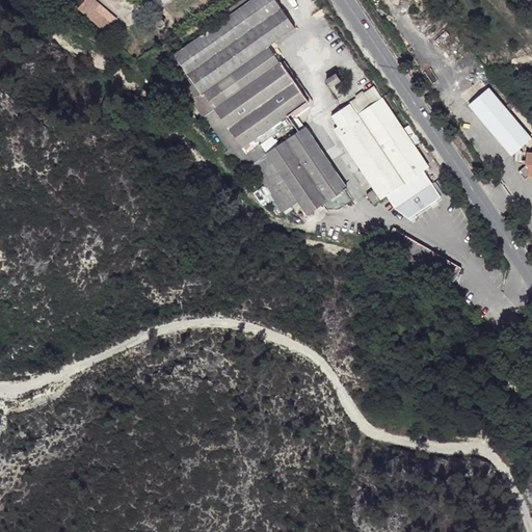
[(251,0),(232,14),(175,53),(203,91),(269,46),(296,27),(276,0),(251,0)]
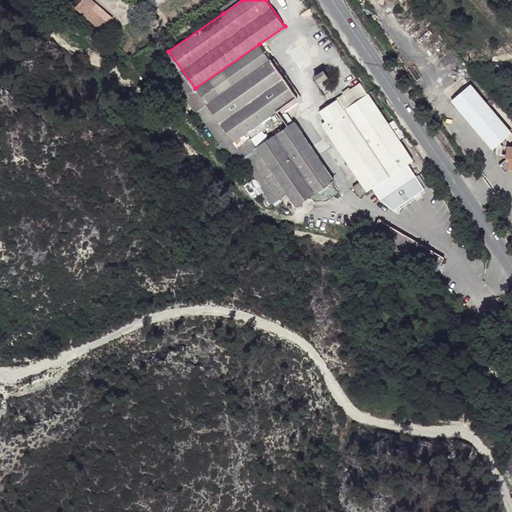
[(232,0),(220,9),(223,13),(242,0),(232,0)]
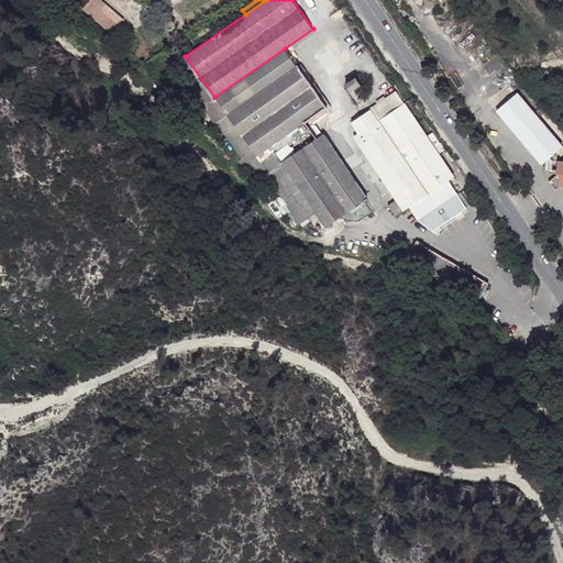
[(100,7),(91,15),(112,33),(121,23),(100,7)]
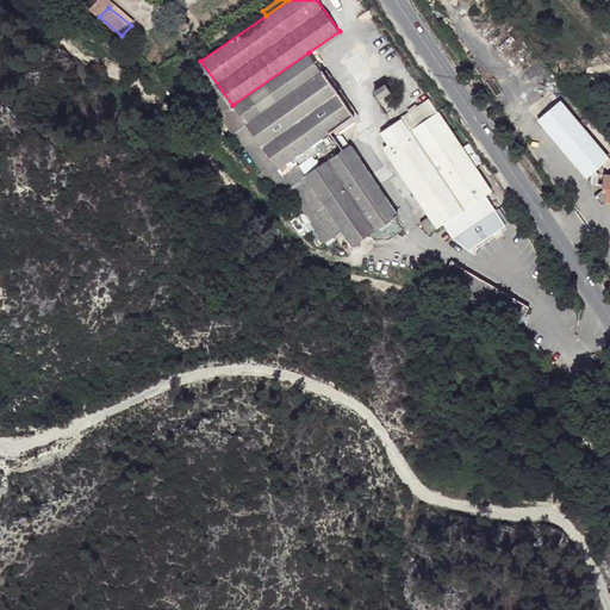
[(142,10),(137,14),(147,26),(151,23),(142,10)]
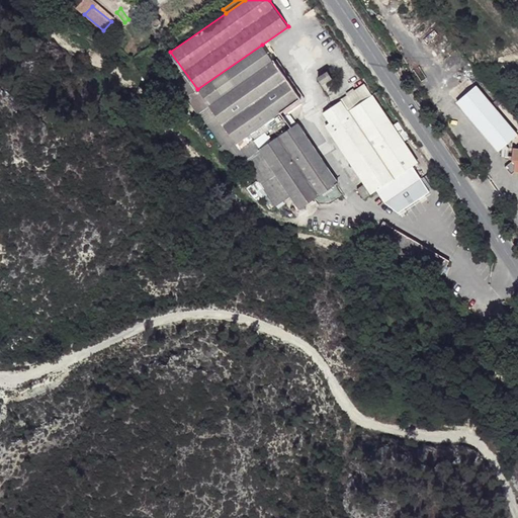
[(160,25),(161,23),(161,21),(161,18),(160,17),(158,15),(156,15),(153,15),(151,17),(150,18),(150,21),(150,23),(151,25),(153,26),(155,26),(158,26),(160,25)]
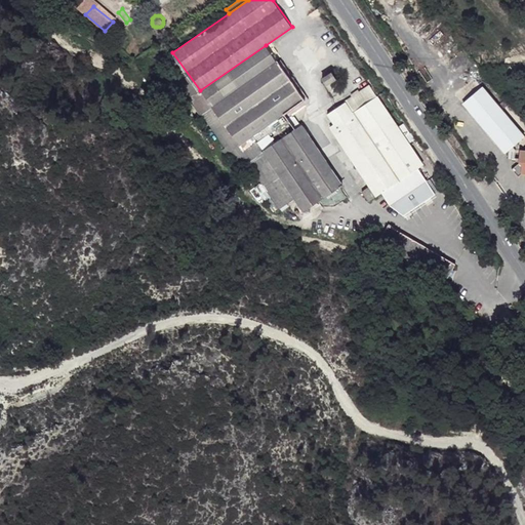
[(200,90),(191,97),(205,112),(212,107),(277,62),(266,45),(200,90)]
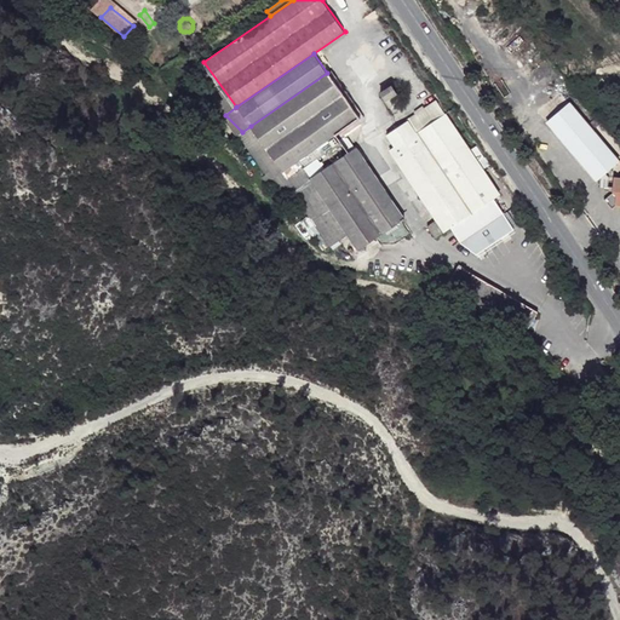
[(204,62),(190,70),(222,116),(225,115),(236,107),(204,62)]
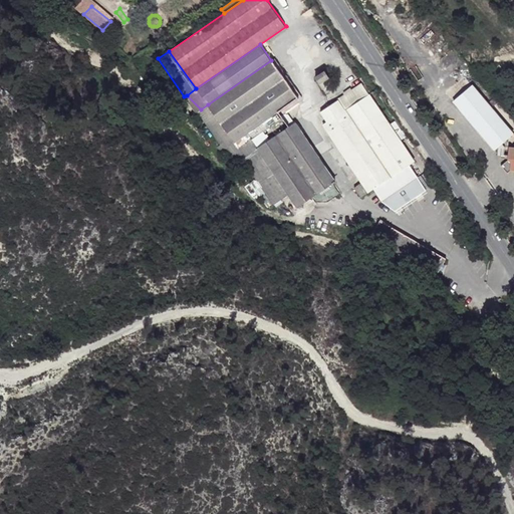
[(271,60),(208,104),(233,142),(273,113),(282,108),(277,101),(292,91),(271,60)]
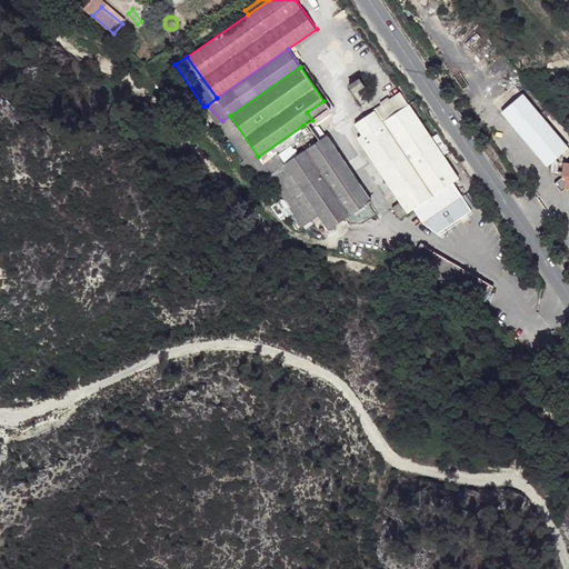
[(360,77),(349,85),(360,99),(370,91),(360,77)]
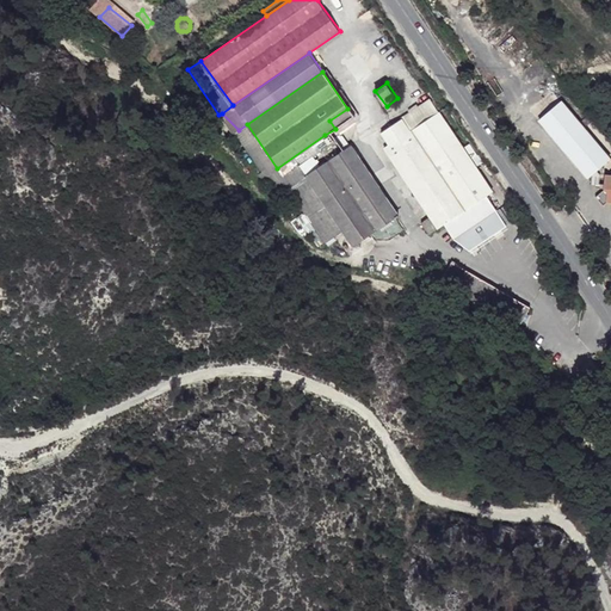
[(430,98),(402,117),(411,129),(438,110),(430,98)]
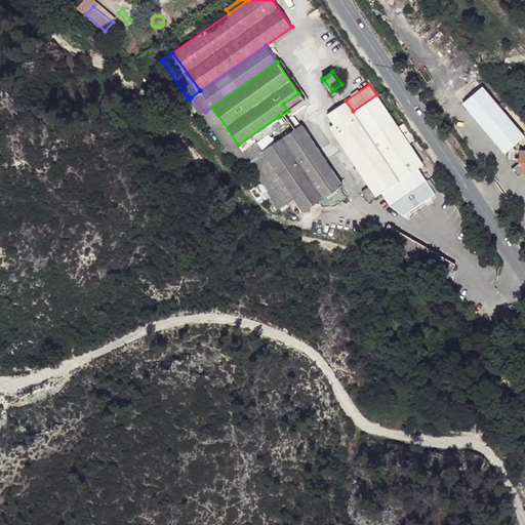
[(462,104),(471,114),(490,97),(482,87),(462,104)]
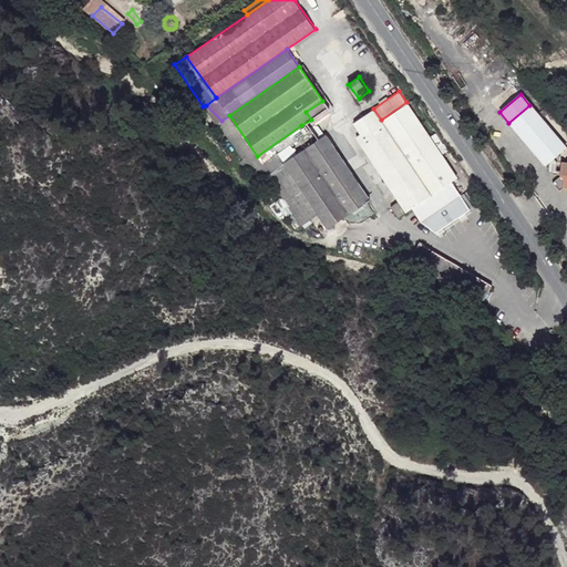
[(322,101),(306,112),(311,120),(328,107),(322,101)]
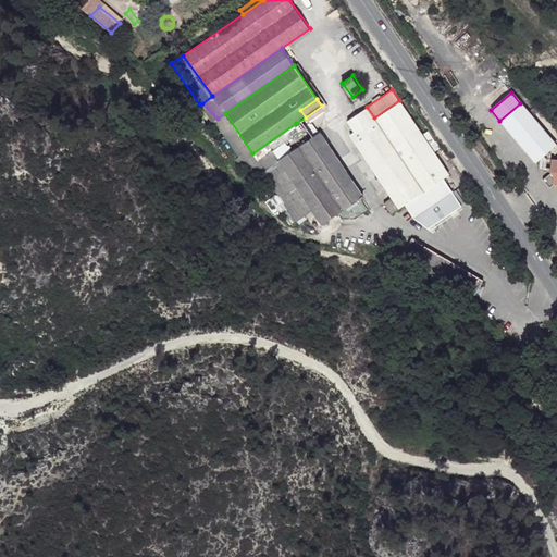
[(367,107),(348,119),(355,130),(350,133),(393,195),(399,206),(405,203),(443,177),(449,173),(399,100),(374,118),(367,107)]
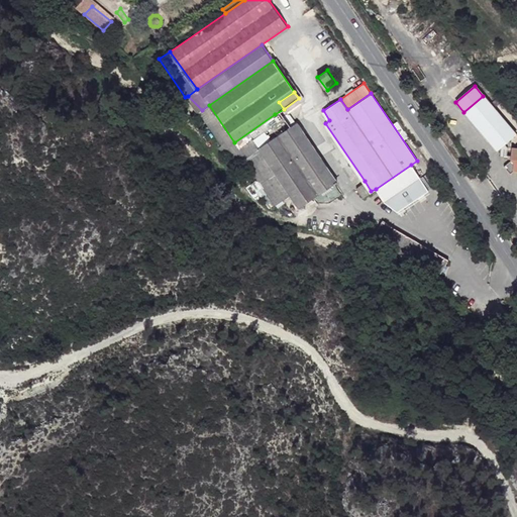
[(483,96),(463,112),(496,150),(499,148),(502,145),(511,138),(516,134),(483,96)]
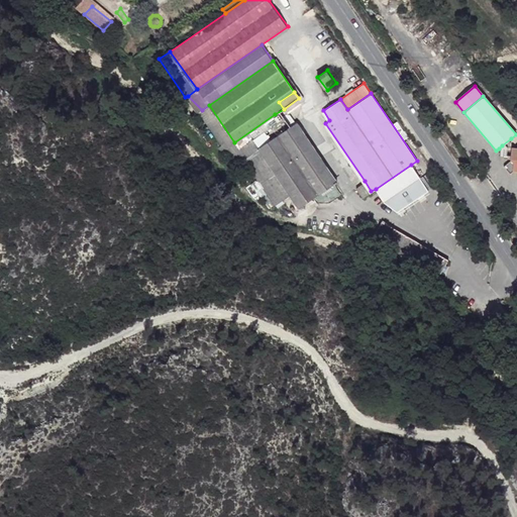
[(209,105),(202,110),(236,161),(242,157),(244,156),(240,148),(280,121),(275,114),(234,142),(209,105)]
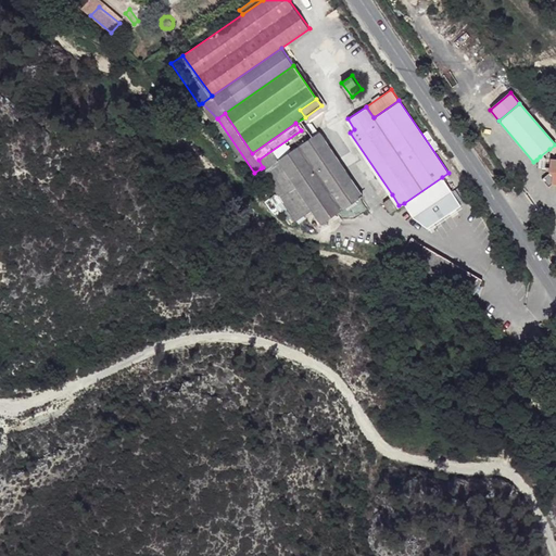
[(319,129),(315,133),(358,197),(363,194),(319,129)]
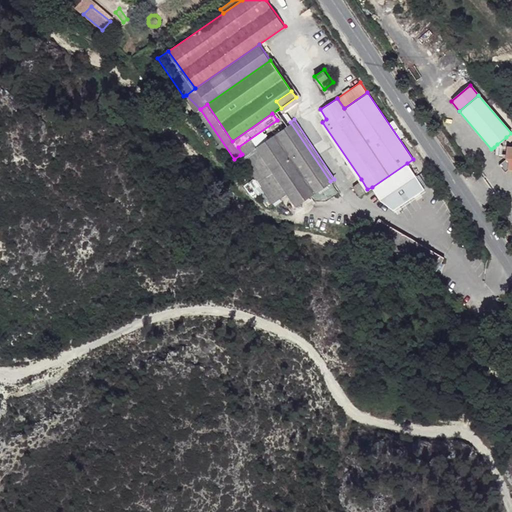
[(290,122),(256,145),(286,191),(295,204),(330,181),(290,122)]
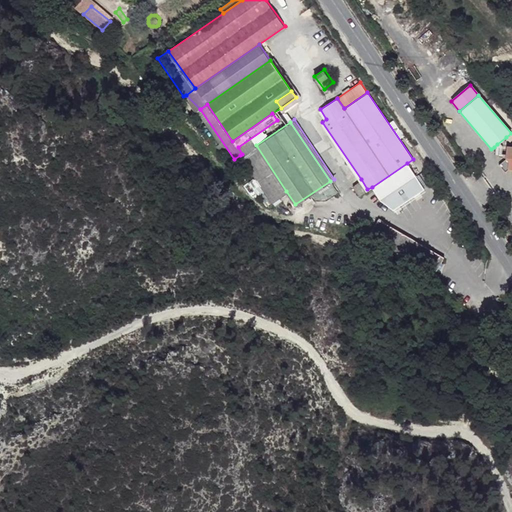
[(497,144),(494,147),(498,148),(496,156),(501,157),(503,145),(497,144)]
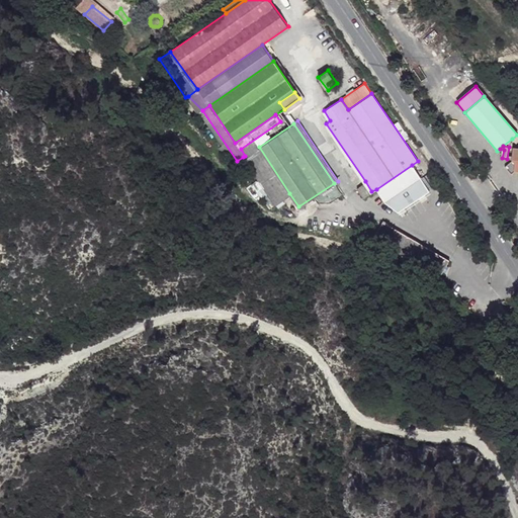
[(245,156),(243,157),(275,202),(289,193),(259,147),(245,156)]
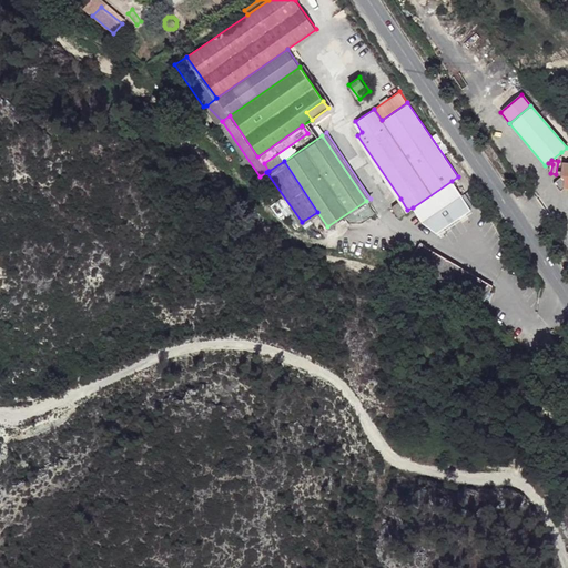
[(560,176),(553,183),(559,193),(567,184),(567,162),(563,162),(559,174),(560,176)]
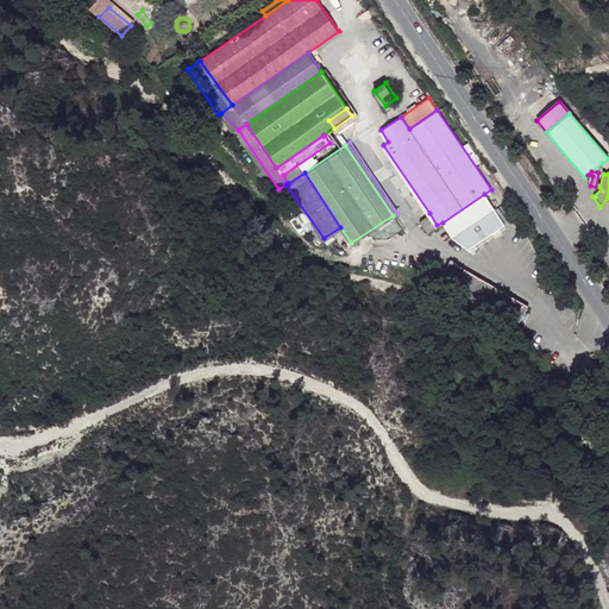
[(484,194),(443,223),(452,237),(495,208),(484,194)]
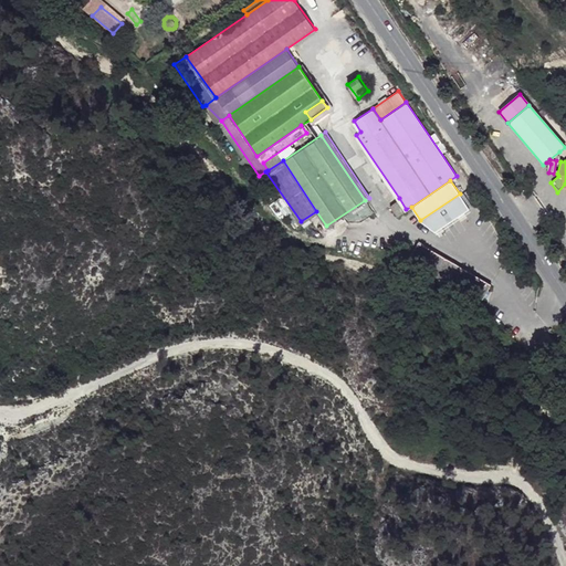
[(460,194),(420,220),(435,231),(469,208),(460,194)]
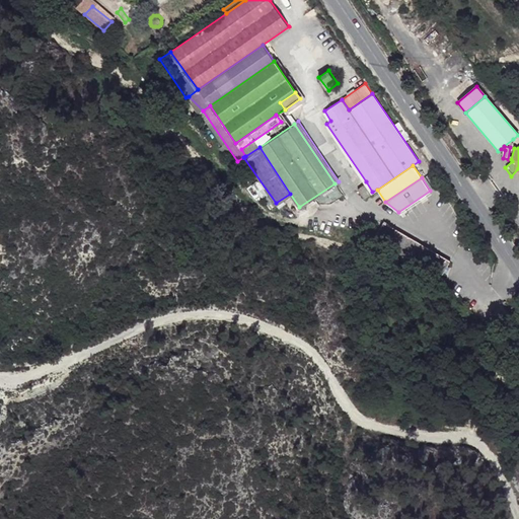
[(366,181),(357,188),(365,198),(372,192),(366,181)]
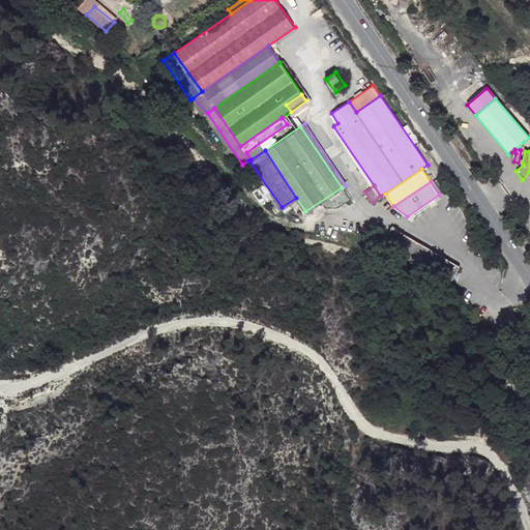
[(391,226),(383,241),(392,247),(432,271),(449,260),(391,226)]
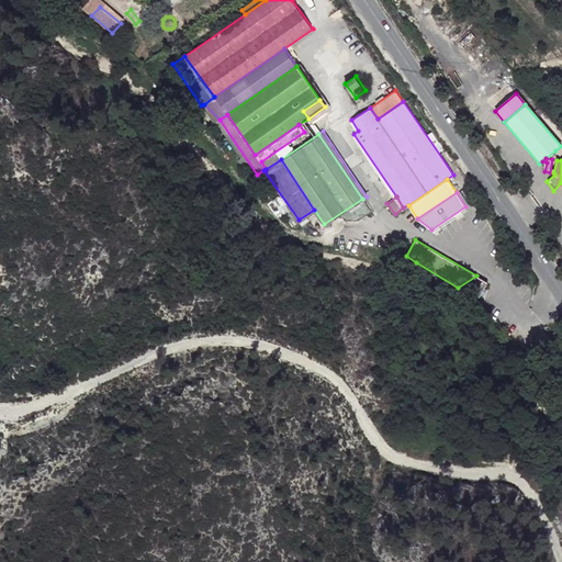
[(406,256),(403,261),(405,262),(413,269),(416,262),(406,256)]
